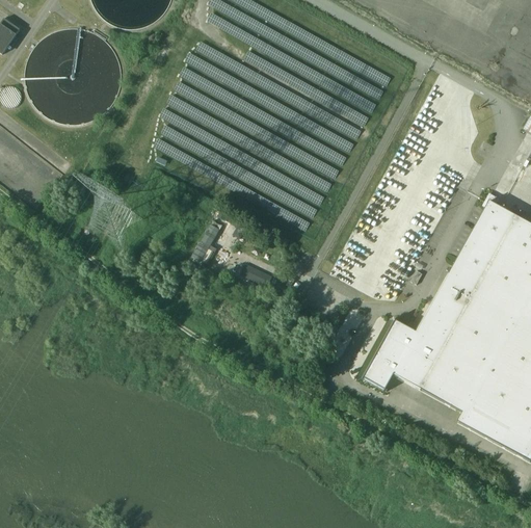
[(0,55),(3,52),(9,42),(12,44),(19,34),(17,33),(21,26),(5,16),(0,22),(0,21),(0,55)]
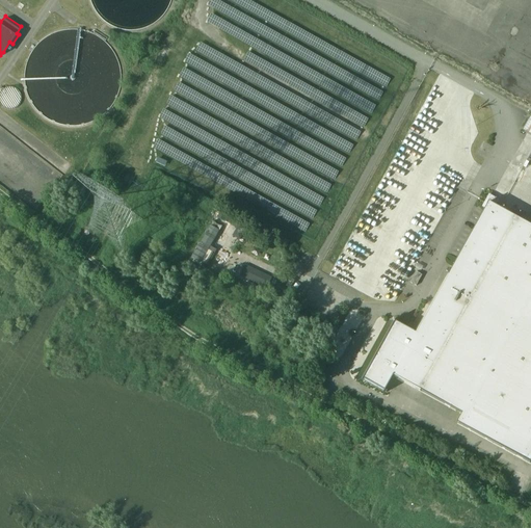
[(530,135),(522,131),(514,146),(530,154),(530,135)]
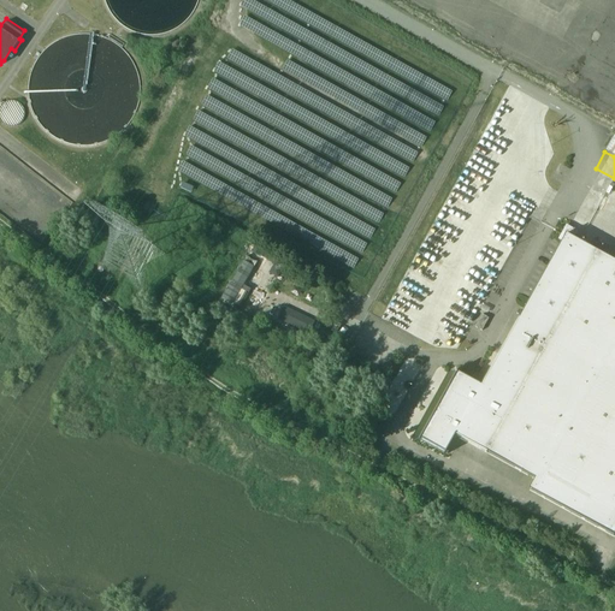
[(483,383),(459,368),(423,434),(447,449),(457,431),(537,475),(531,486),(614,531),(614,255),(575,233),(579,227),(567,220),(560,235),(563,237),(483,383)]
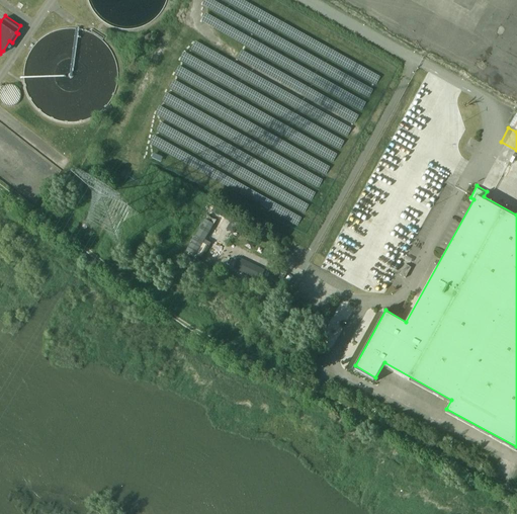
[(204,216),(186,247),(196,253),(197,251),(201,254),(208,242),(210,242),(211,240),(205,236),(214,221),(204,216)]
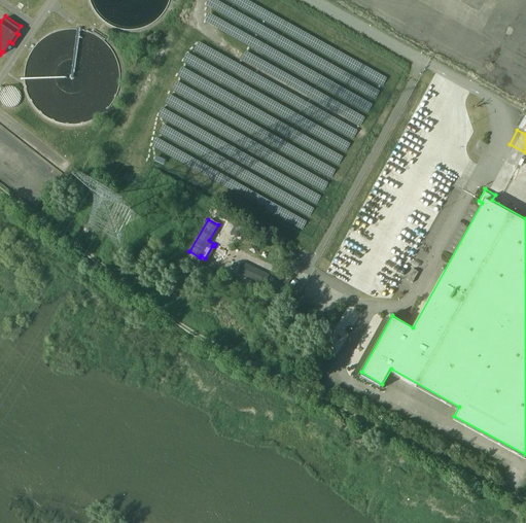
[(225,266),(229,260),(239,267),(236,271),(242,274),(245,268),(239,265),(241,263),(231,257),(230,257),(219,252),(215,260),(225,266)]
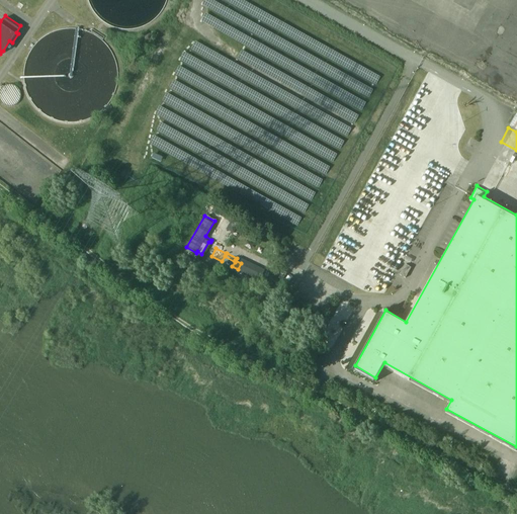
[(261,271),(262,269),(265,261),(248,254),(243,264),(261,271)]
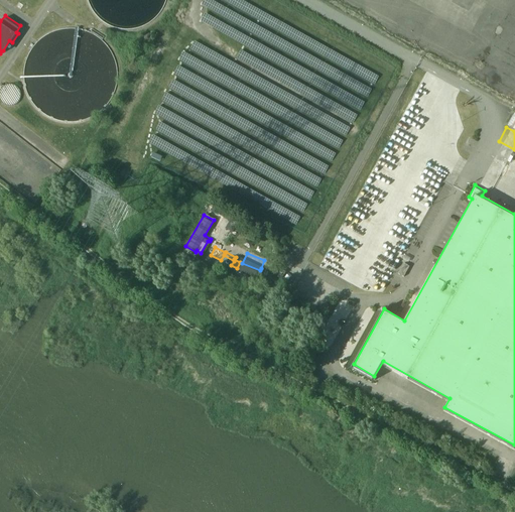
[(410,263),(404,260),(399,270),(404,273),(410,263)]
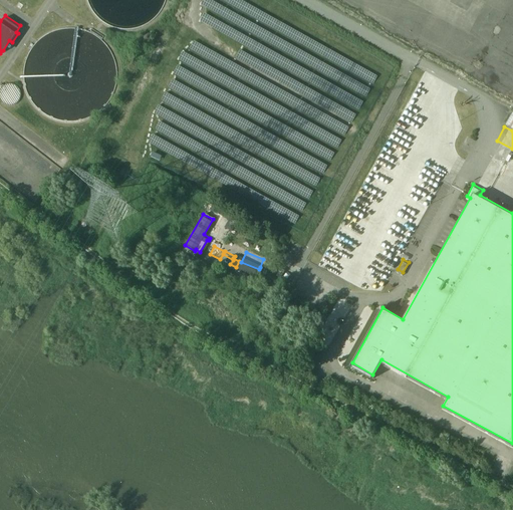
[(260,272),(242,264),(238,272),(257,280),(260,272)]
